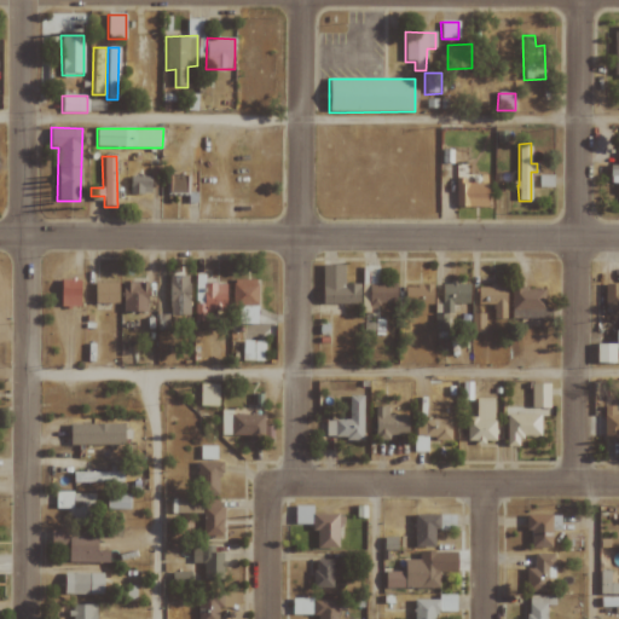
[(189,194),(187,174),(167,174),(167,195),(189,194)]
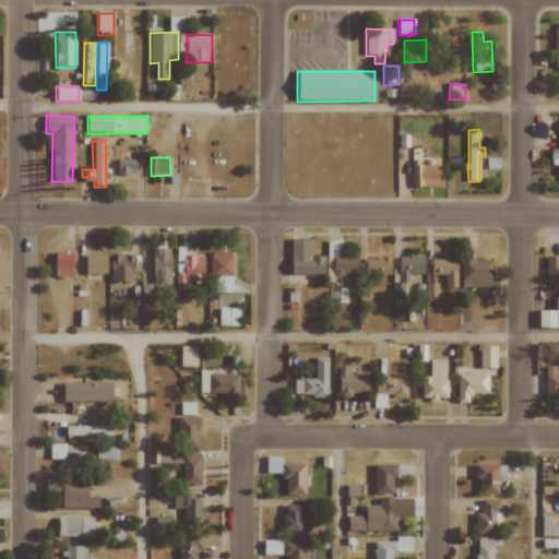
[(117,175),(137,176),(138,159),(118,159),(117,175)]
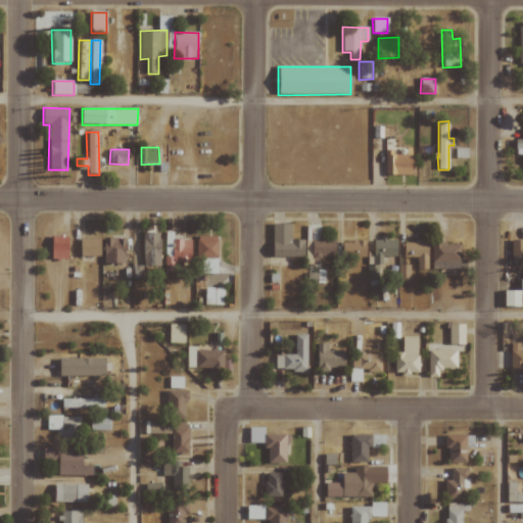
[(391,155),(391,149),(384,149),(385,175),(414,175),(413,154),(391,155)]
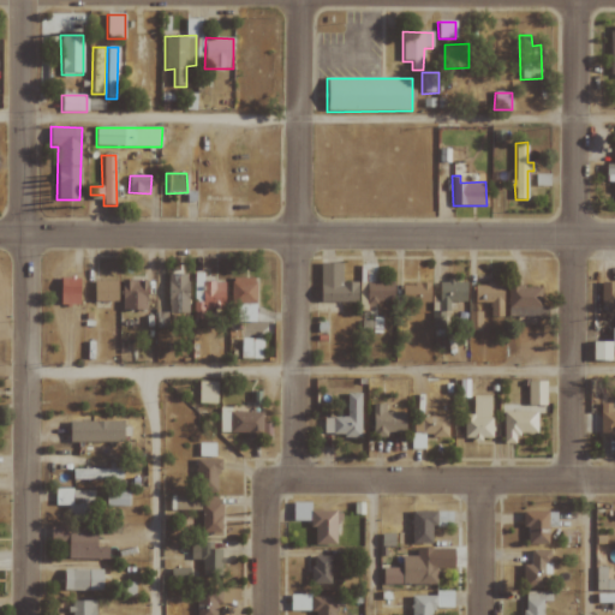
[(359,302),(359,281),(342,282),(342,262),(321,263),(321,302),(359,302)]
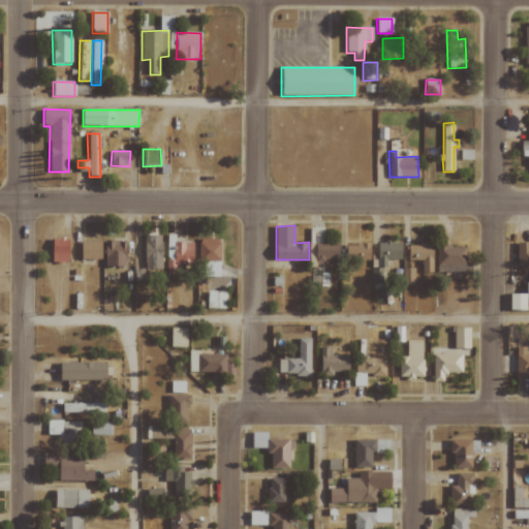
[(162,235),(144,235),(143,269),(161,269),(162,235)]
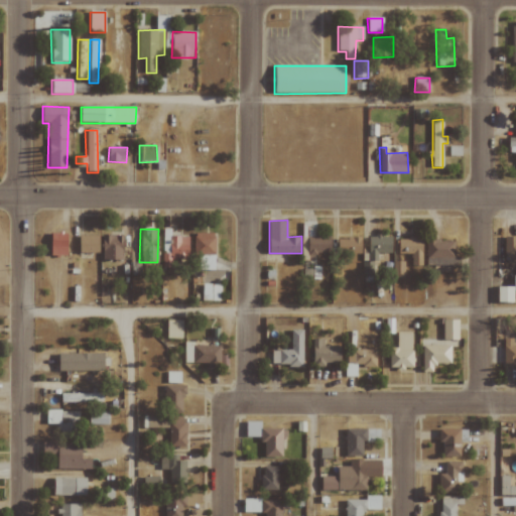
[(188,237),(170,236),(170,229),(162,229),(161,267),(171,267),(171,259),(187,260),(188,237)]
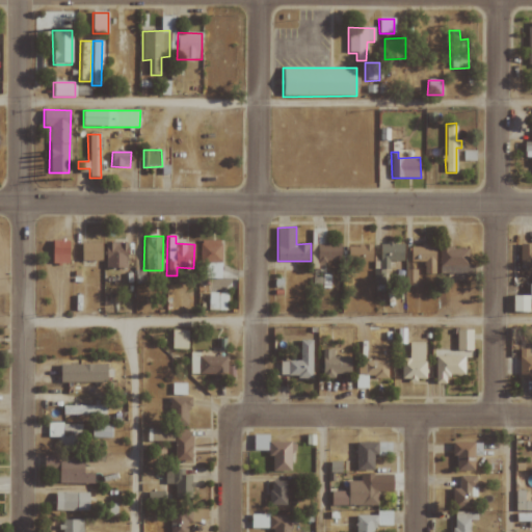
[(51,240),(52,264),(70,263),(69,240),(51,240)]
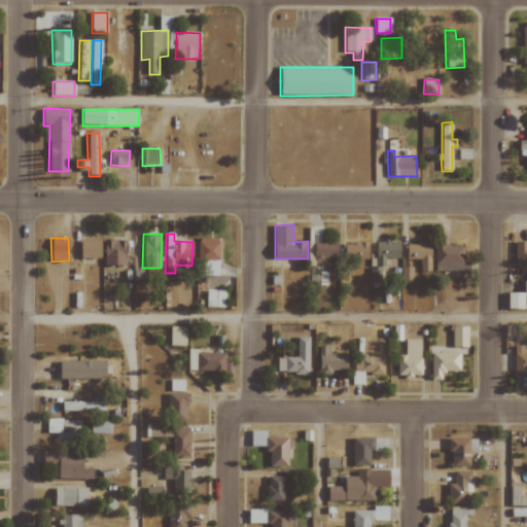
[(197,260),(203,260),(203,275),(218,276),(219,239),(198,238),(197,260)]
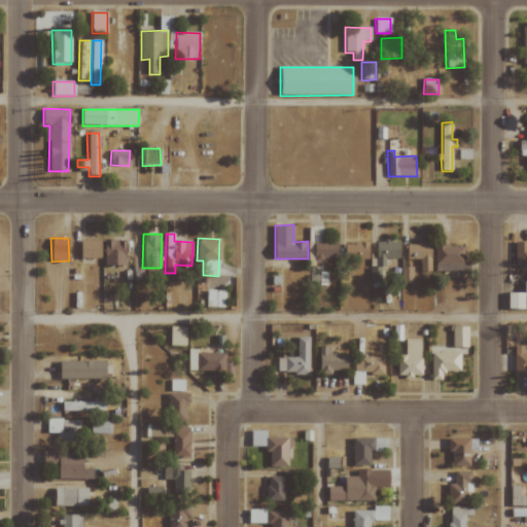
[(400,240),(378,239),(377,258),(400,258),(400,240)]
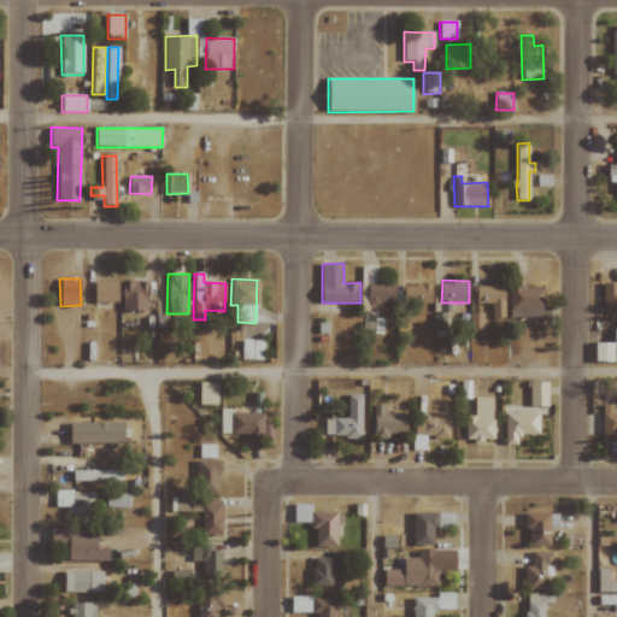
[(123,281),(122,311),(146,311),(147,282),(123,281)]
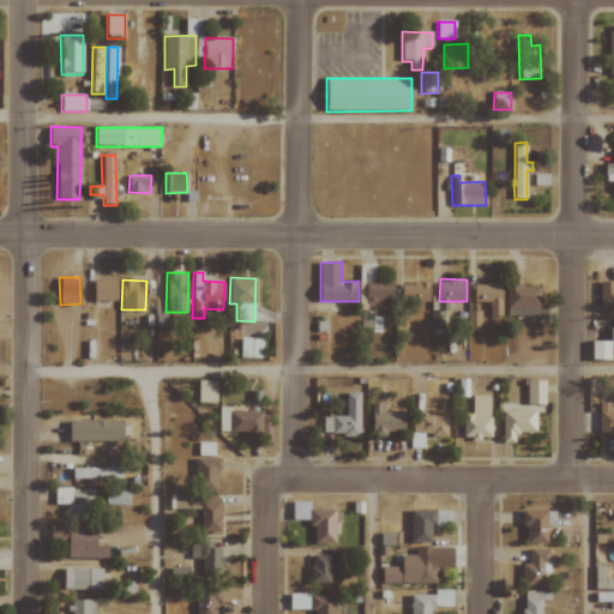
[(118,301),(119,281),(95,281),(95,301),(118,301)]
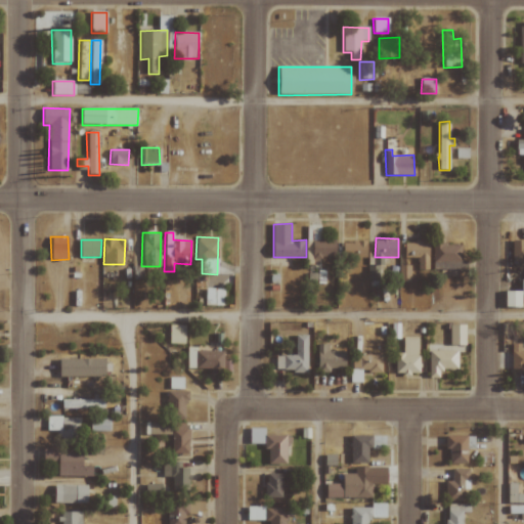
[(313,239),(312,257),(336,258),(337,239),(313,239)]
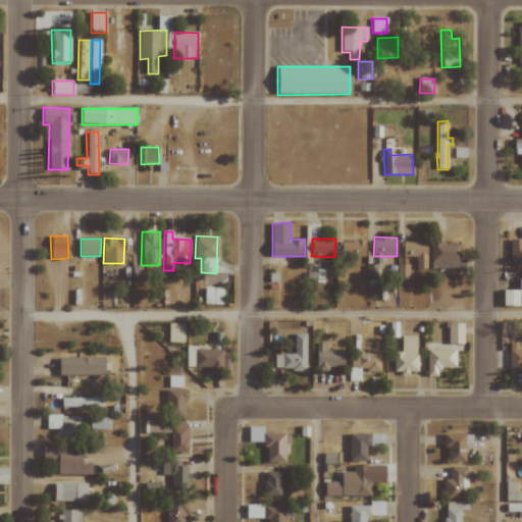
[(509,261),(521,261),(521,239),(510,240),(509,261)]
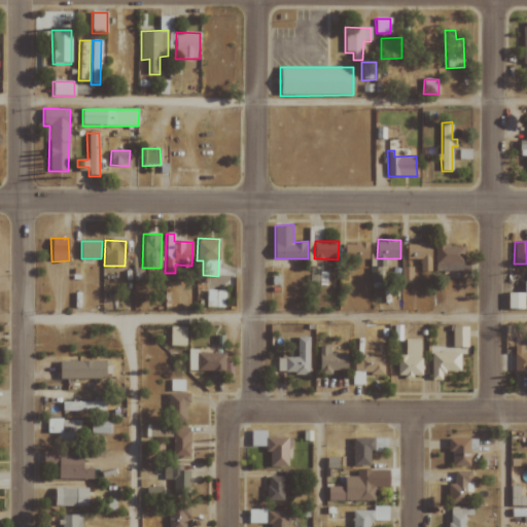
[(345,259),(370,258),(370,242),(344,243),(345,259)]
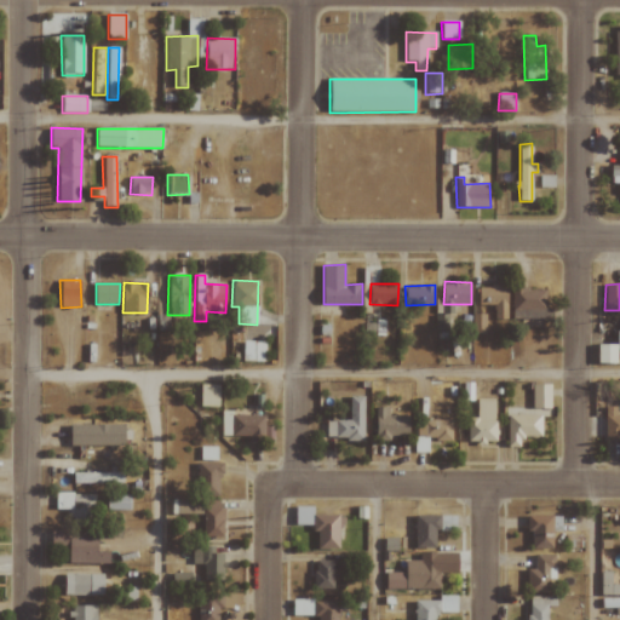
[(480,305),(494,305),(494,320),(507,320),(509,286),(480,286),(480,305)]
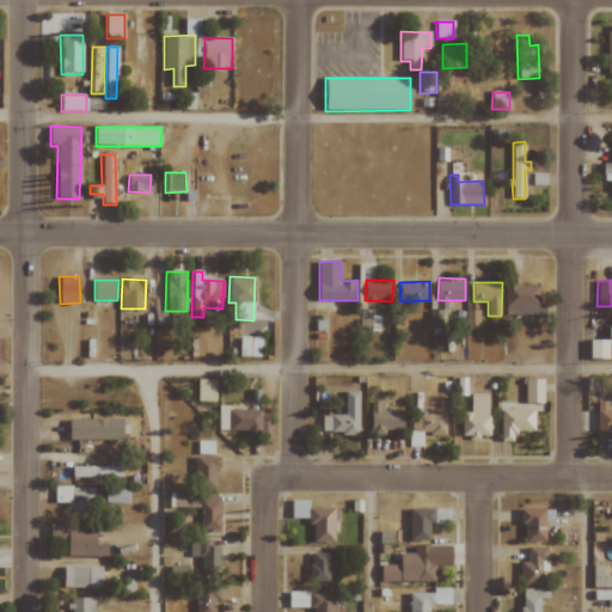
[(539,306),(539,285),(506,286),(506,306),(539,306)]
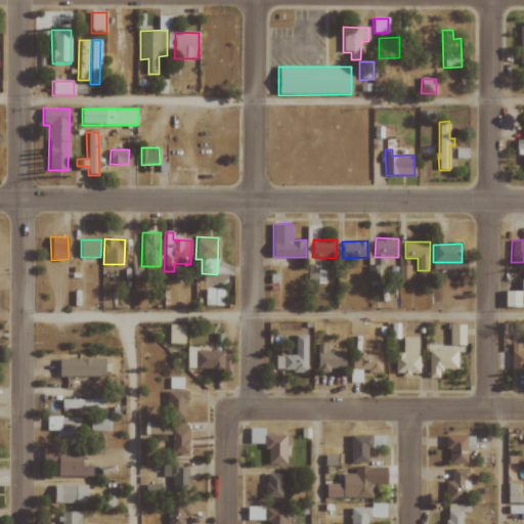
[(433,270),(456,268),(456,262),(433,263),(433,270)]
